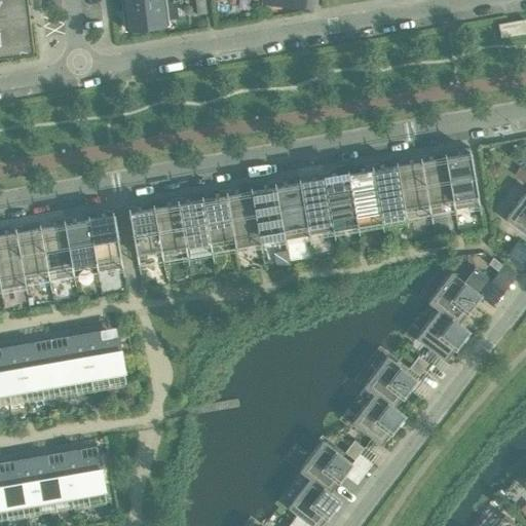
[(0,0),(0,55),(33,51),(29,20),(26,0),(0,0)]
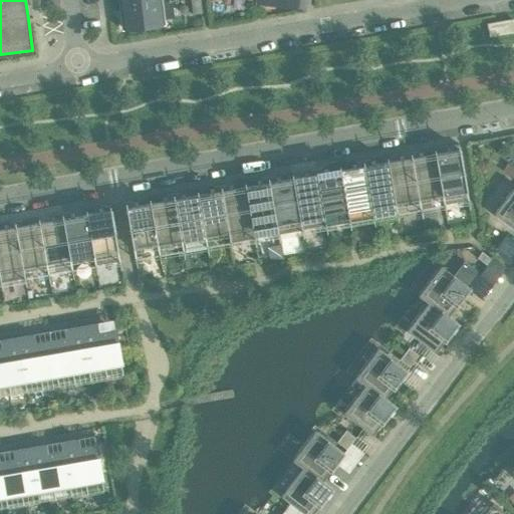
[(201,13),(199,0),(190,0),(192,14),(201,13)]
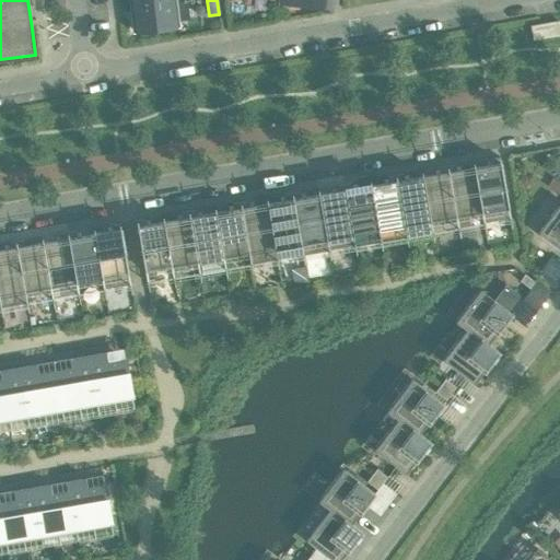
[(177,26),(174,1),(131,7),(133,32),(177,26)]
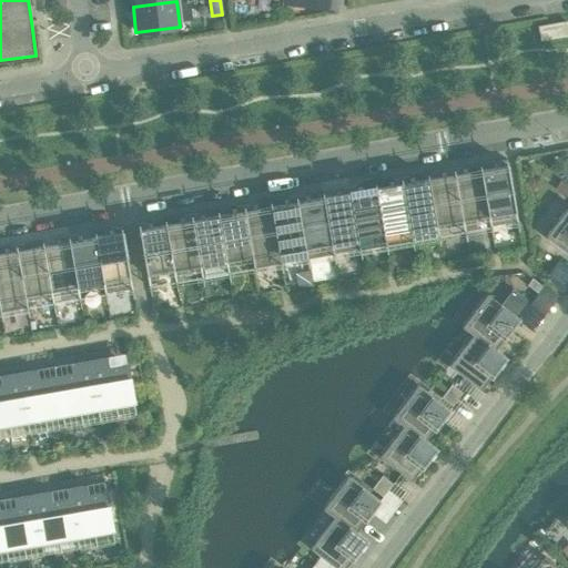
[(566,34),(565,22),(553,24),(555,37),(566,34)]
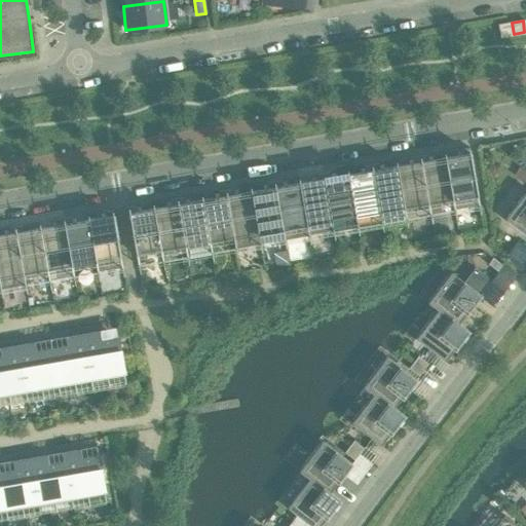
[(479,204),(470,148),(460,149),(461,154),(445,157),(454,210),(479,204)]
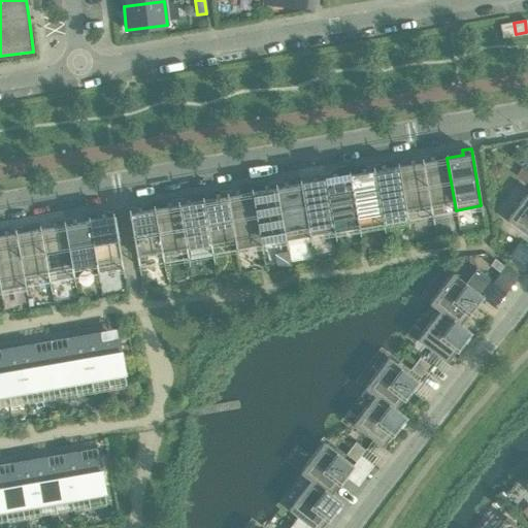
[(456,210),(447,158),(429,161),(429,156),(421,157),(429,205),(453,201),(454,210),(456,210)]
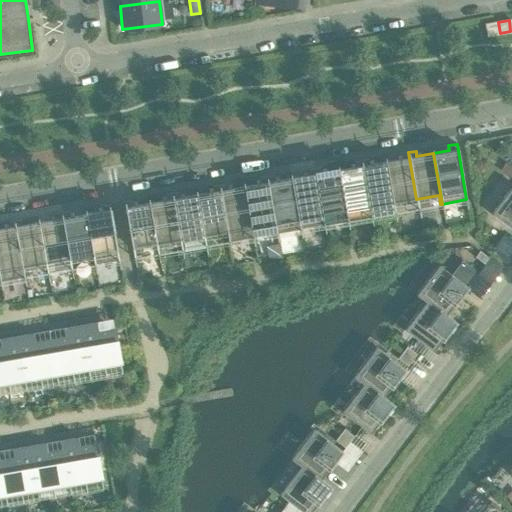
[(416,199),(408,152),(401,153),(402,159),(386,161),(394,212),(395,212),(394,203),(416,199)]
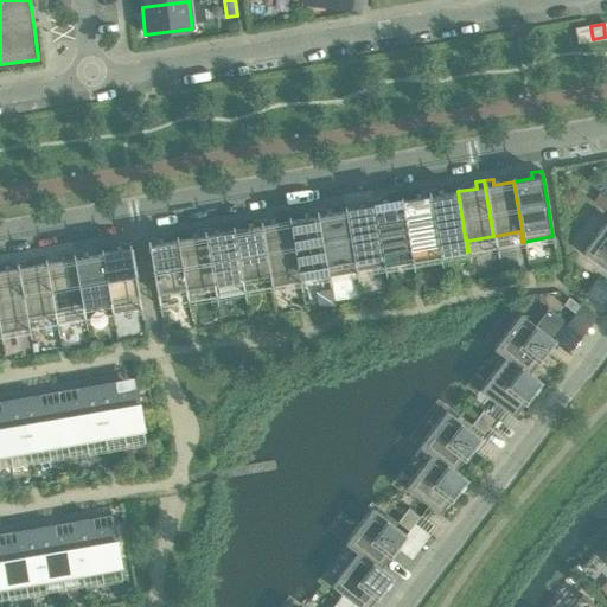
[(467,251),(458,191),(438,195),(436,189),(428,190),(440,256),(467,251)]
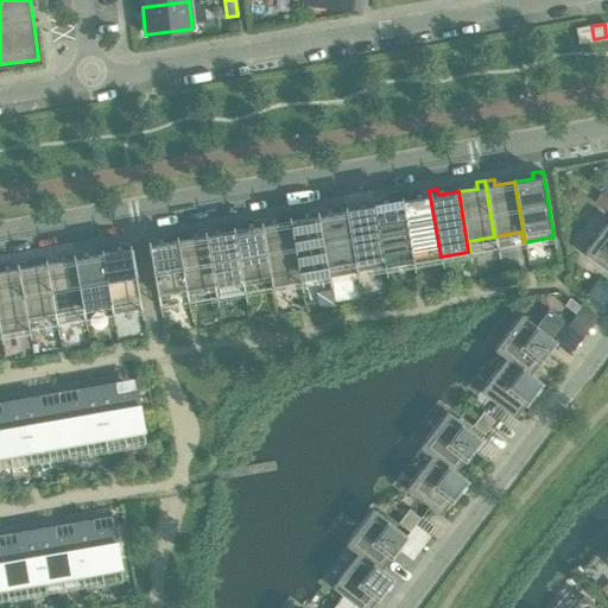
[(441,257),(429,190),(420,192),(422,198),(401,202),(412,261),(441,257)]
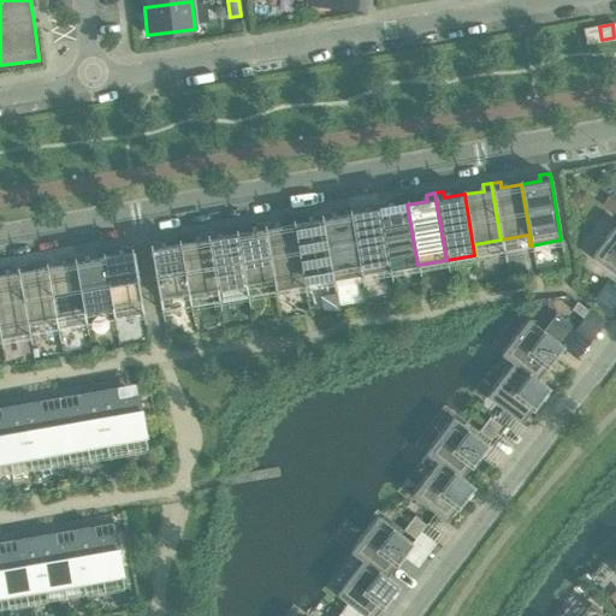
[(418,265),(407,205),(388,207),(386,201),(378,203),(389,270),(418,265)]
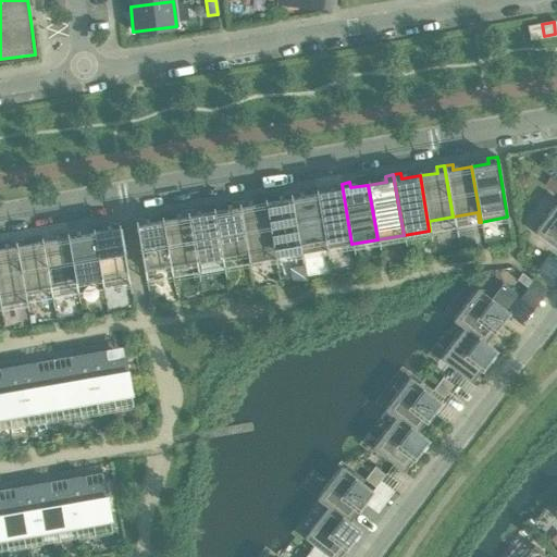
[(351,244),(342,184),(333,185),(334,190),(317,194),(326,248),(351,244)]
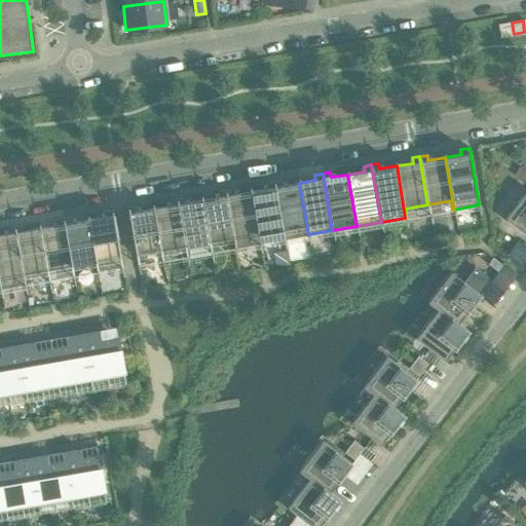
[(308,234),(299,183),(283,186),(282,181),(273,182),(284,238),(308,234)]
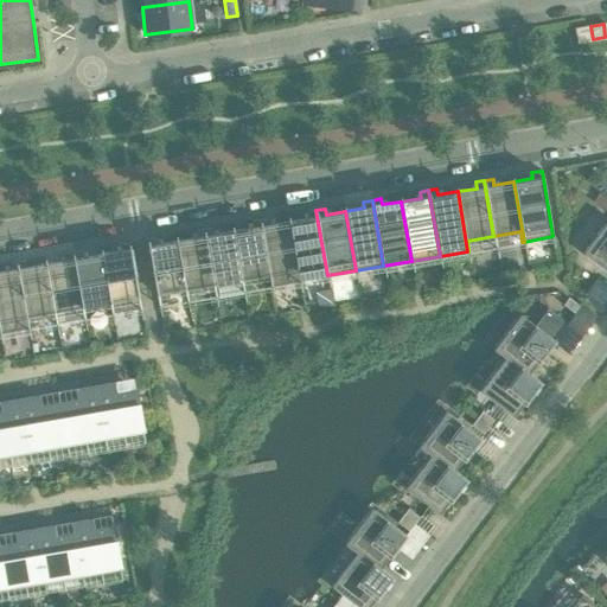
[(327,275),(315,210),(307,211),(308,217),(289,221),(299,281),(327,275)]
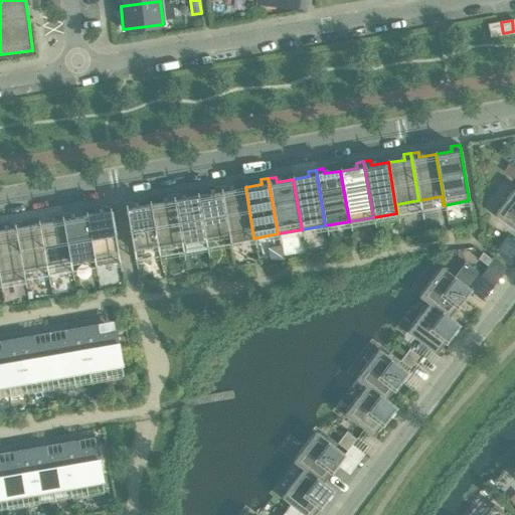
[(253,238),(245,187),(228,190),(227,185),(220,186),(230,242),(253,238)]
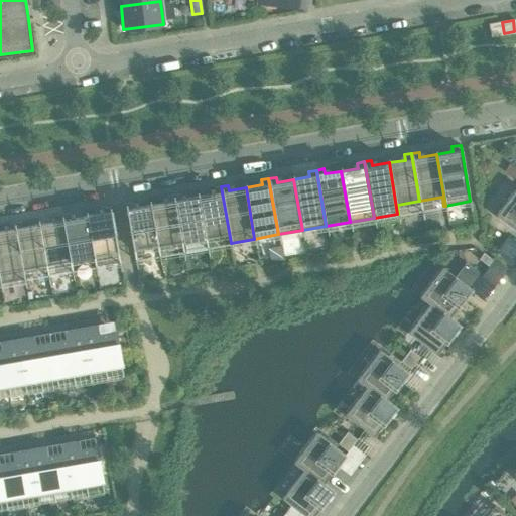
[(231,243),(221,186),(214,187),(215,192),(198,196),(206,238),(228,234),(230,243),(231,243)]
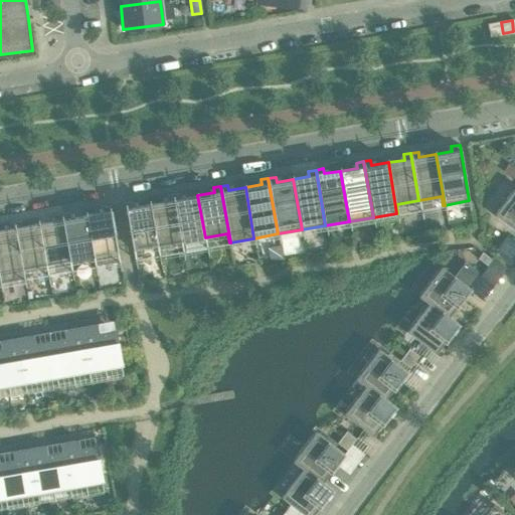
[(514,187),(494,214),(514,230),(514,187)]
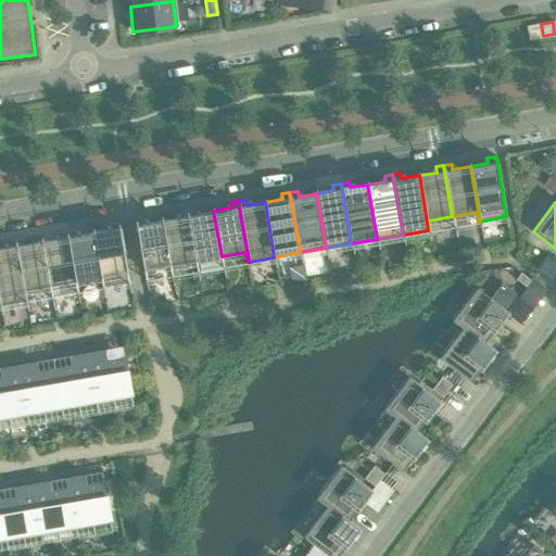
[(222,256),(213,211),(196,214),(194,209),(187,210),(196,261),(222,256)]
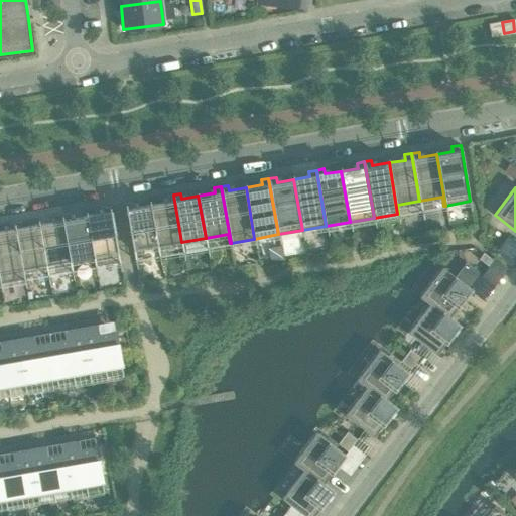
[(181,242),(173,195),(166,197),(166,202),(150,204),(157,246),(181,242)]
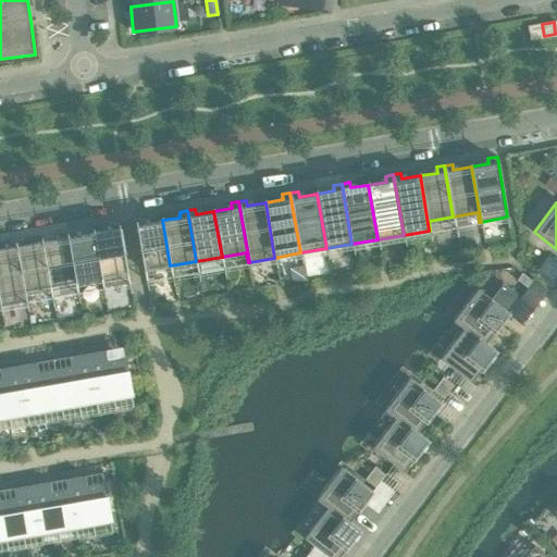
[(170,265),(162,220),(145,223),(144,218),(134,220),(144,270),(170,265)]
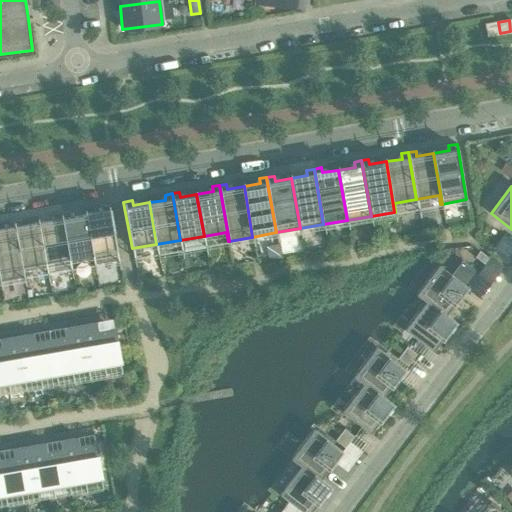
[(119,260),(110,204),(101,206),(102,211),(86,214),(95,264),(119,260)]
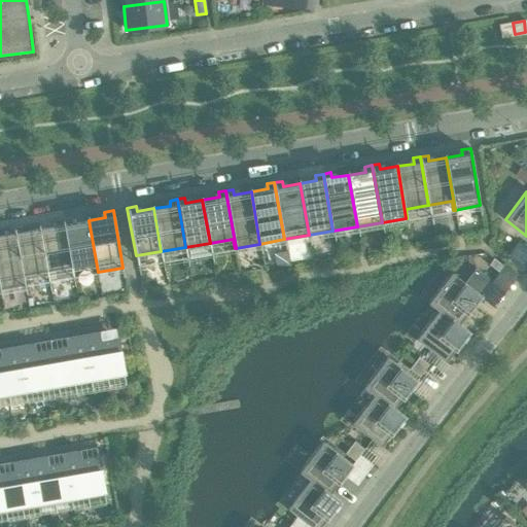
[(98,272),(89,220),(72,222),(71,217),(63,219),(71,267),(95,262),(97,272),(98,272)]
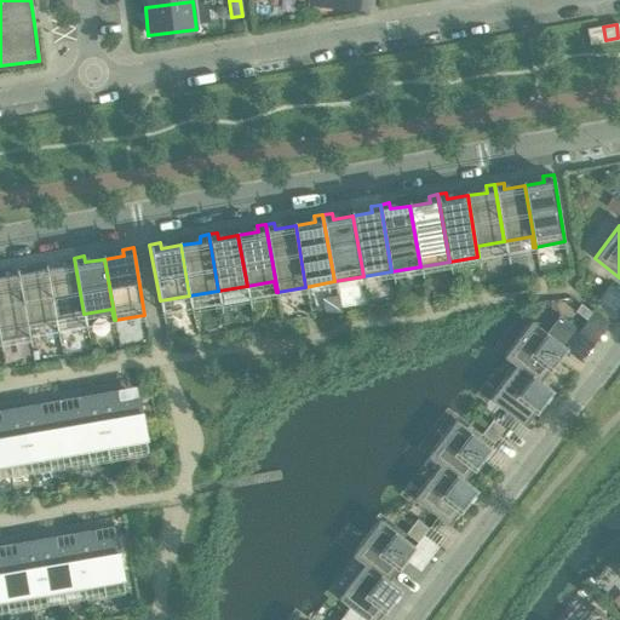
[(84,314),(74,258),(65,259),(67,265),(46,269),(56,319),(84,314)]
